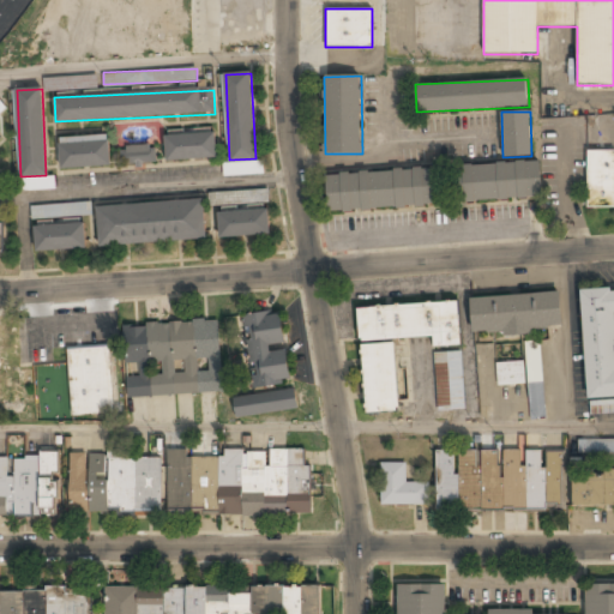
[(216,134),(166,134),(166,160),(216,160),(216,134)]
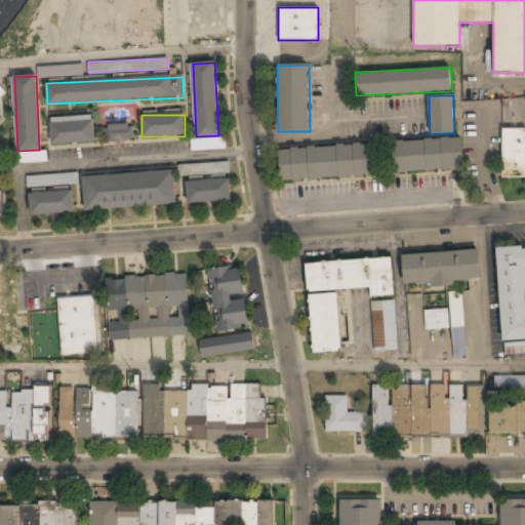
[(93,119),(51,119),(51,144),(93,144),(93,119)]
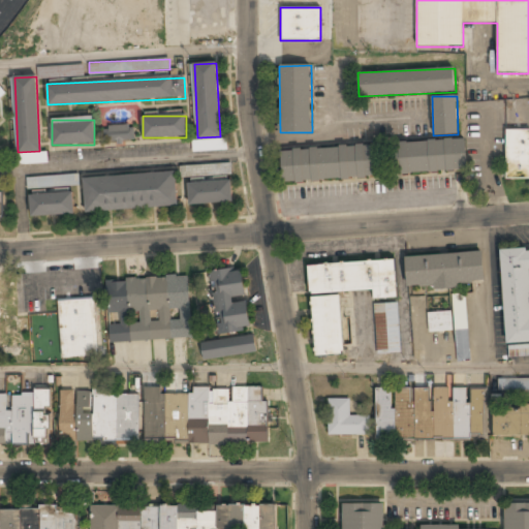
[(133,127),(104,127),(104,142),(133,142),(133,127)]
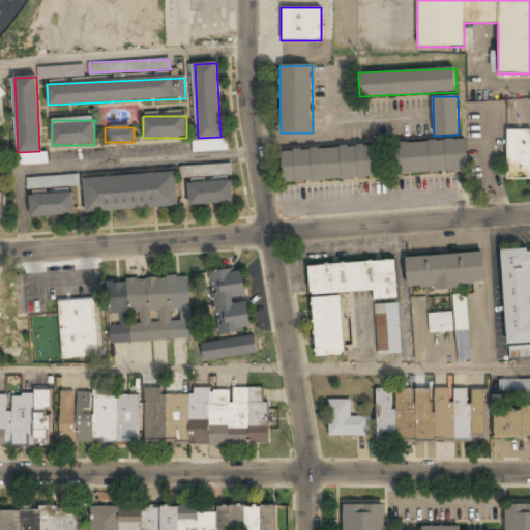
[(529,129),(506,129),(506,180),(529,180),(529,129)]
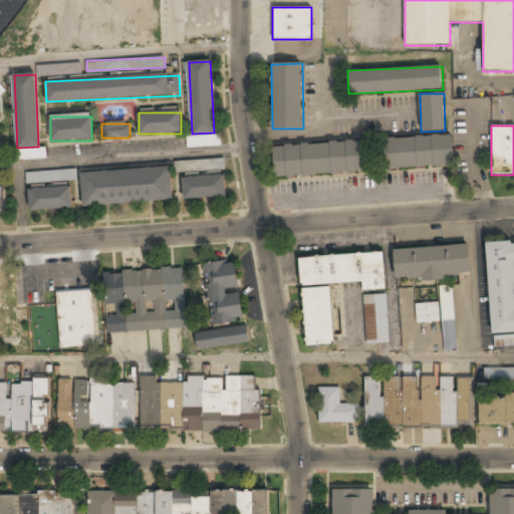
[(384,139),(386,169),(454,167),(452,136),(384,139)]
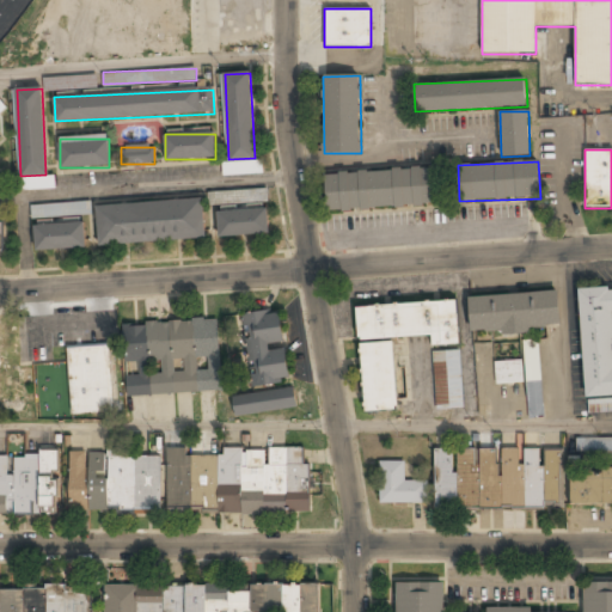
[(439,167),(324,172),(326,210),(441,204),(439,167)]
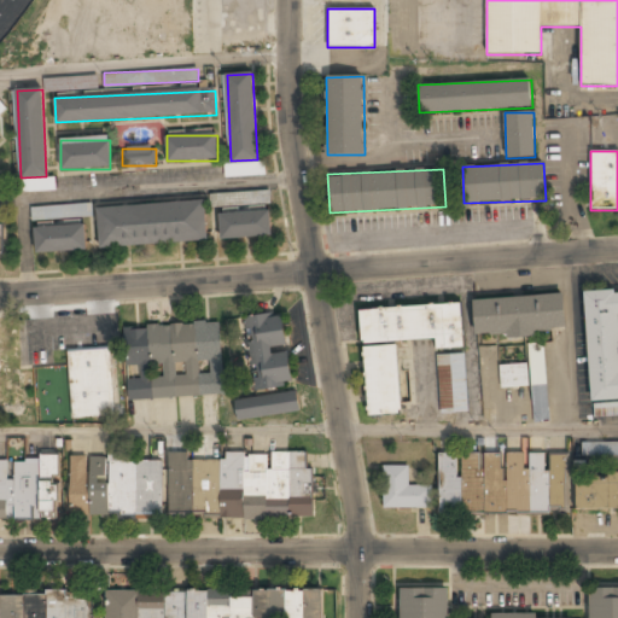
[(98,208),(100,248),(208,242),(205,202),(98,208)]
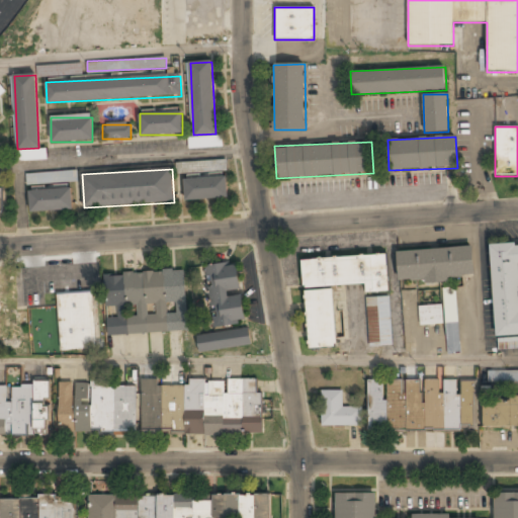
[(26,183),(78,181),(77,170),(26,172),(26,183)]
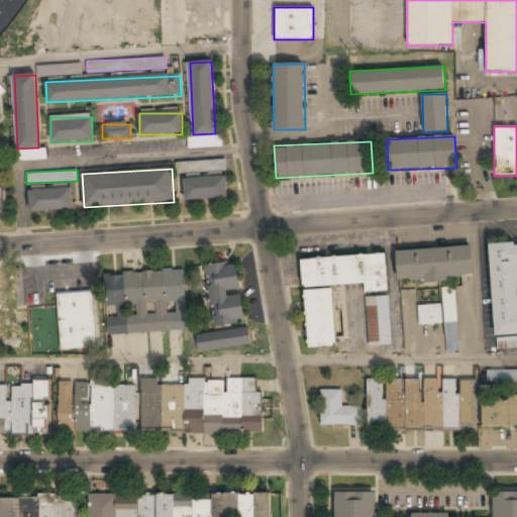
[(186,199),(227,199),(227,178),(186,178),(186,199)]
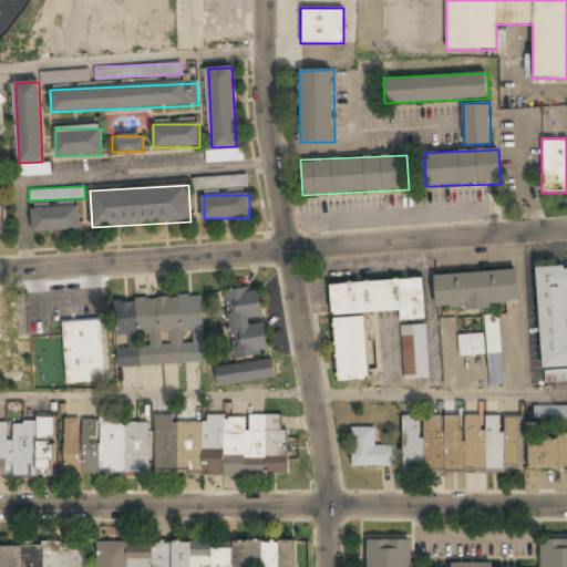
[(80,230),(79,207),(32,208),(33,232),(80,230)]
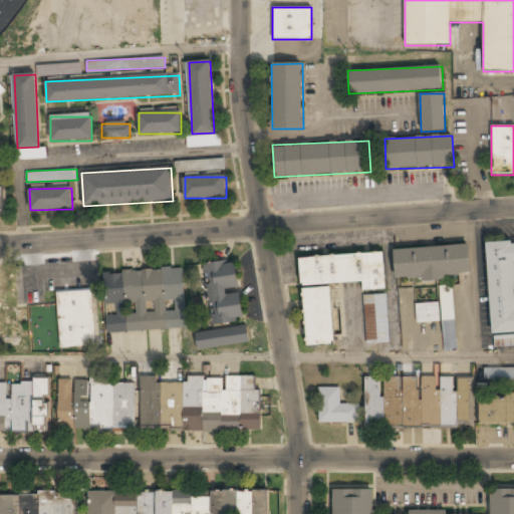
[(513,241),(487,243),(491,332),(513,330),(513,241)]
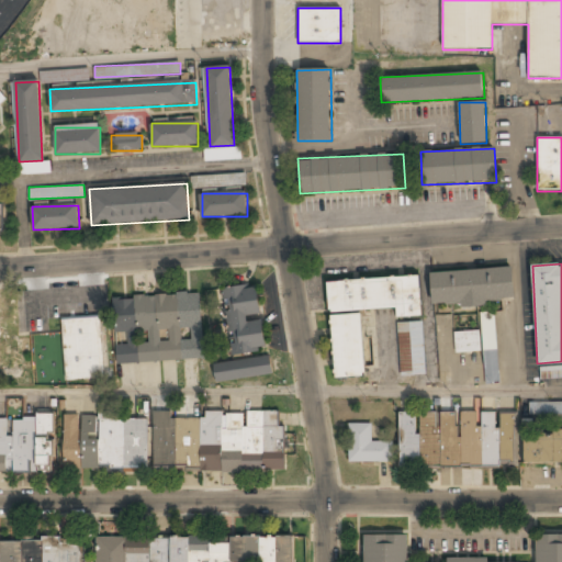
[(430,272),(433,306),(515,302),(513,268),(430,272)]
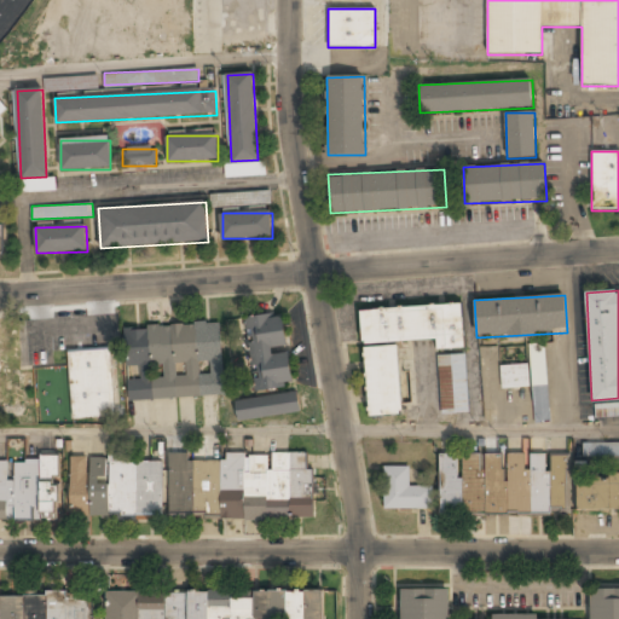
[(359,310),(362,343),(438,340),(438,350),(466,348),(463,304),(359,310)]
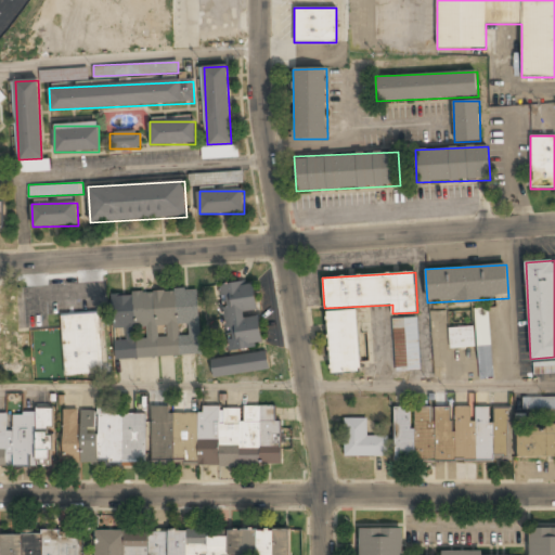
[(255,281),(221,285),(229,349),(262,345),(255,281)]
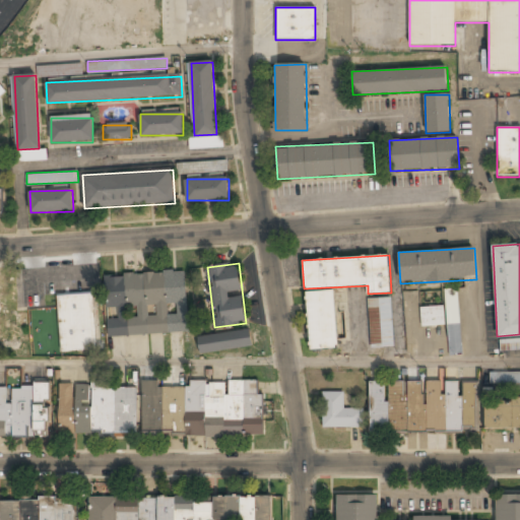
[(189,333),(187,272),(106,275),(108,336),(189,333)]
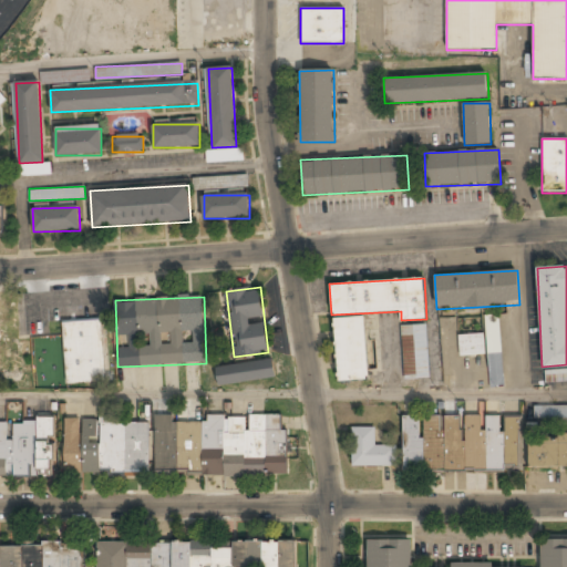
[(501,317),(484,318),(485,333),(459,336),(460,357),(487,356),(490,388),(505,387),(501,317)]
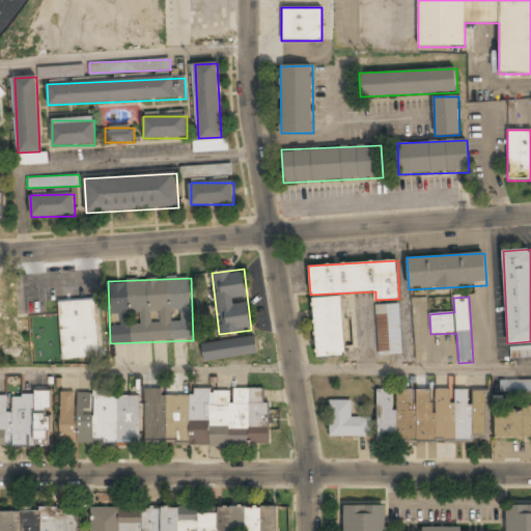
[(343,298),(313,299),(315,357),(345,356),(343,298)]
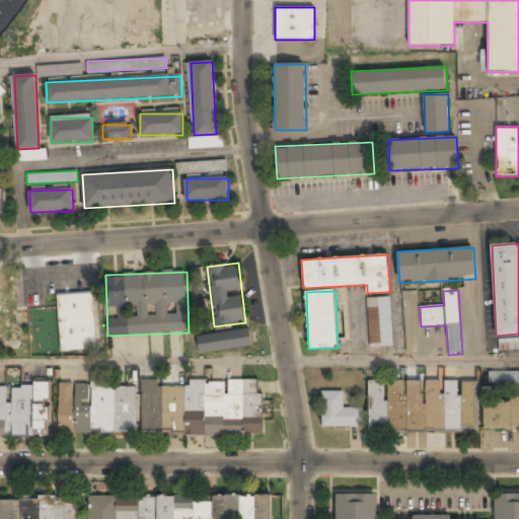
[(60,351),(96,349),(93,293),(57,295),(60,351)]
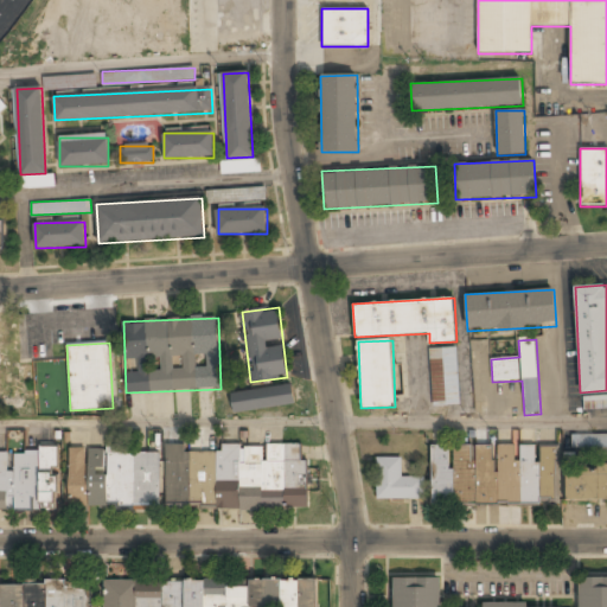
[(458,349),(429,350),(432,407),(460,406),(458,349)]
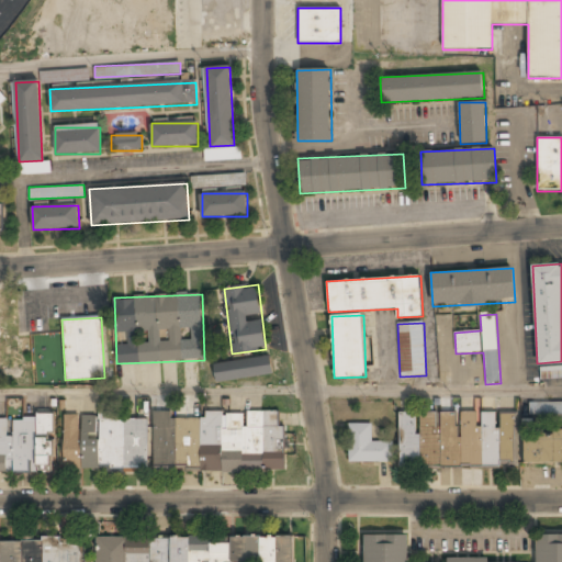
[(15,329),(0,329),(0,377),(15,377),(15,329)]
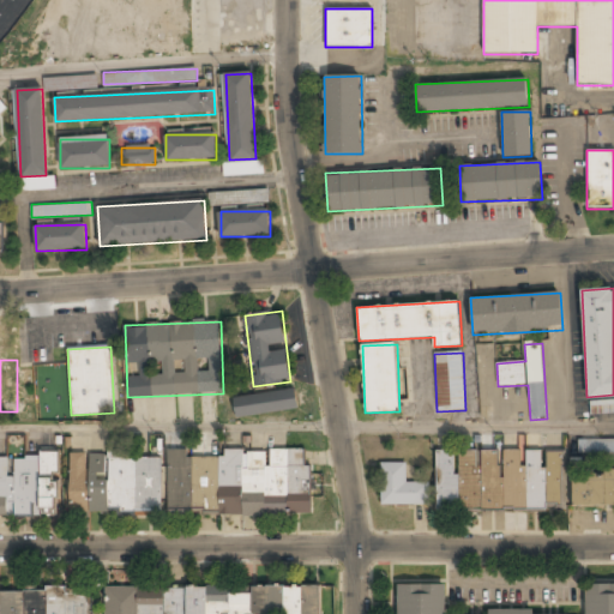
[(236,417),(298,409),(295,387),(233,396),(236,417)]
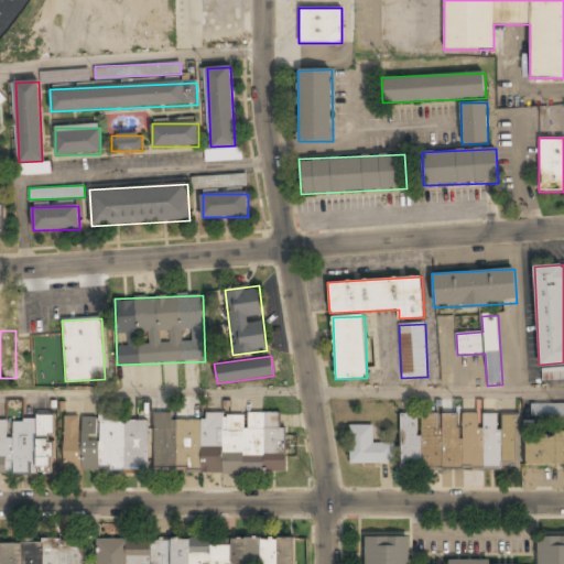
[(542,380),(563,378),(563,365),(542,367),(542,380)]
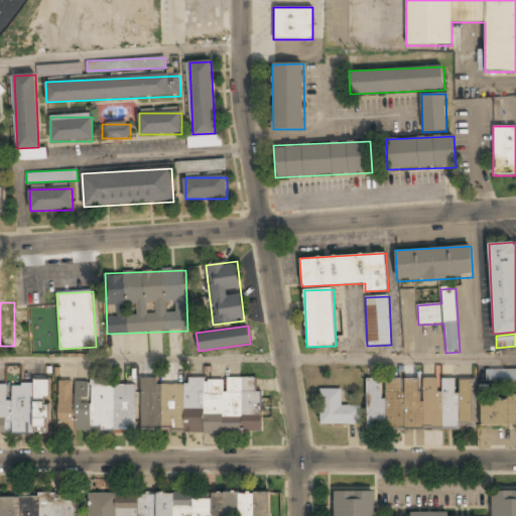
[(515,368),(486,369),(486,380),(515,379),(515,368)]
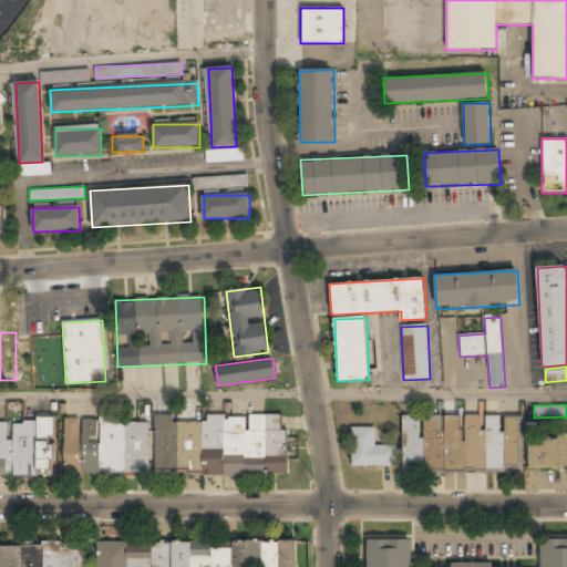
[(288,430),(281,430),(281,418),(175,418),(175,415),(154,415),(155,475),(289,475),(288,430)]
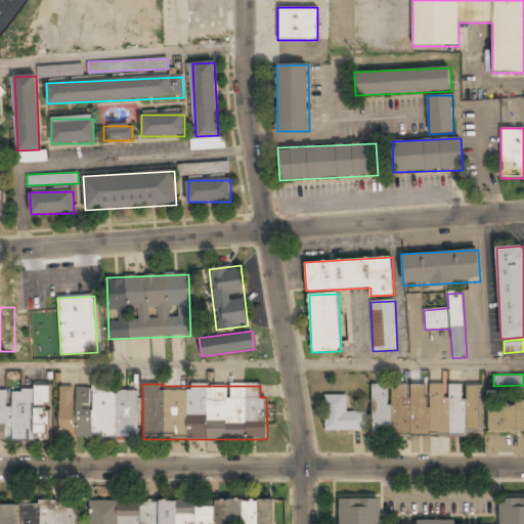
[(482,436),(481,384),(372,384),(373,436),(482,436)]
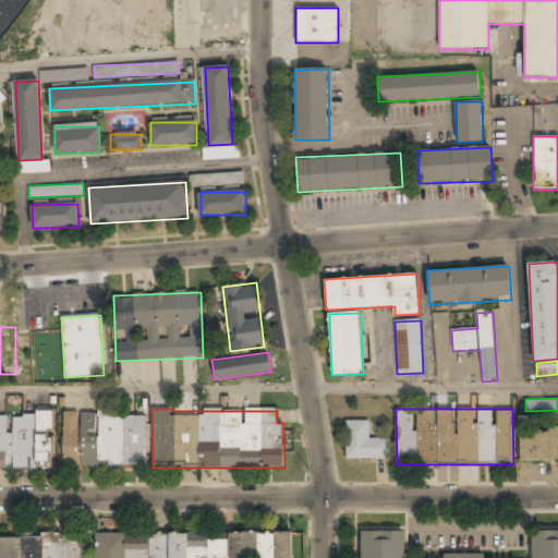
[(62,413),(61,465),(148,466),(149,414),(62,413)]
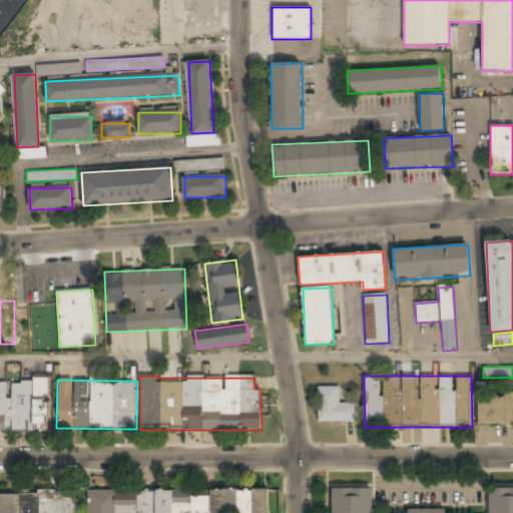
[(0,430),(51,431),(51,383),(0,382),(0,430)]
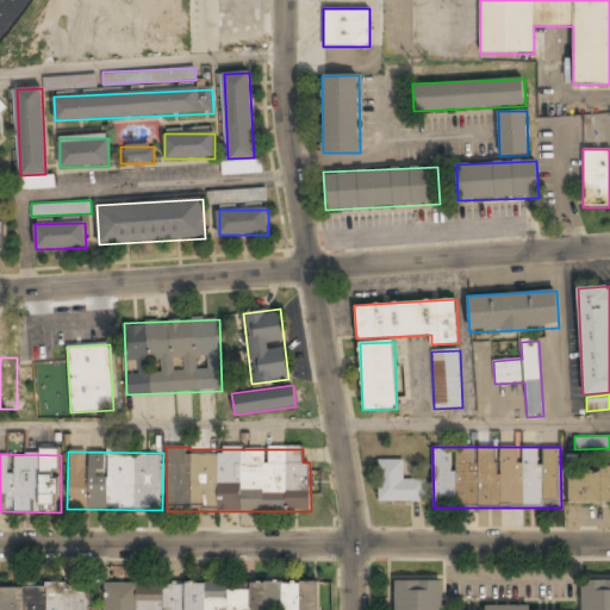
[(403,461),(378,461),(378,502),(425,502),(425,480),(403,479),(403,461)]
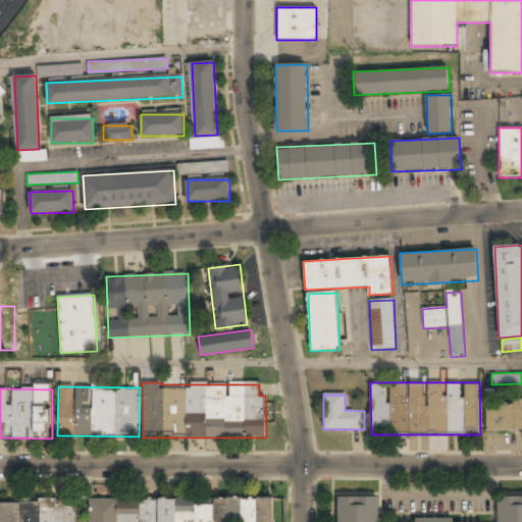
[(521,431),(521,403),(486,403),(486,431),(521,431)]
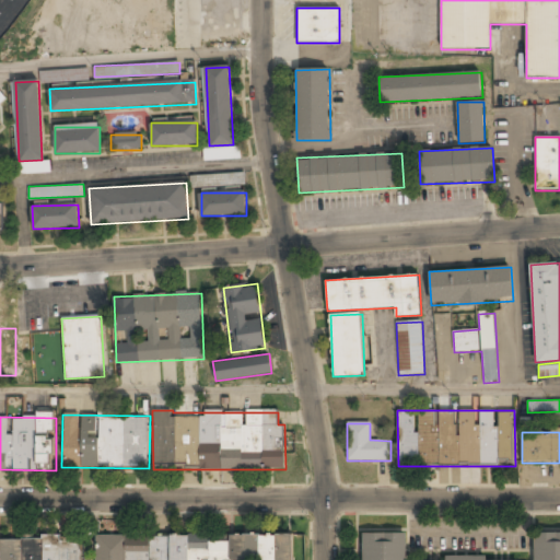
[(362,532),(362,559),(406,559),(406,532),(362,532)]
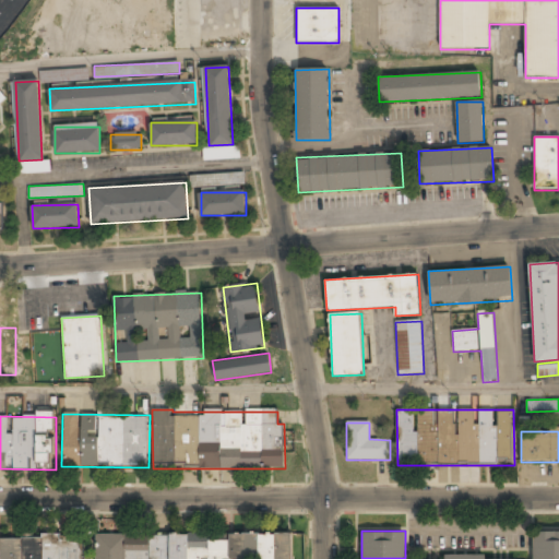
[(558,558),(558,532),(533,532),(533,558),(558,558)]
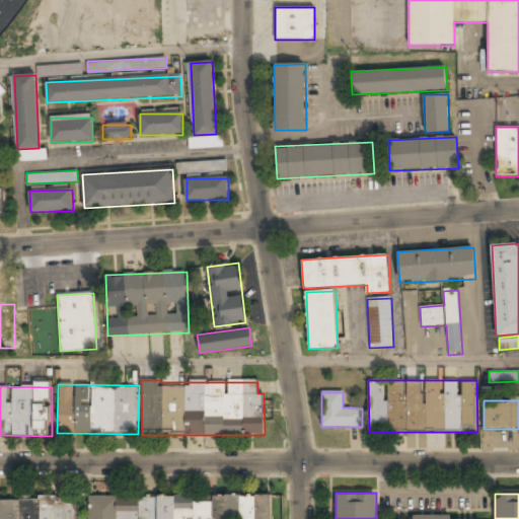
[(87,496),(87,518),(272,518),(272,496),(87,496)]
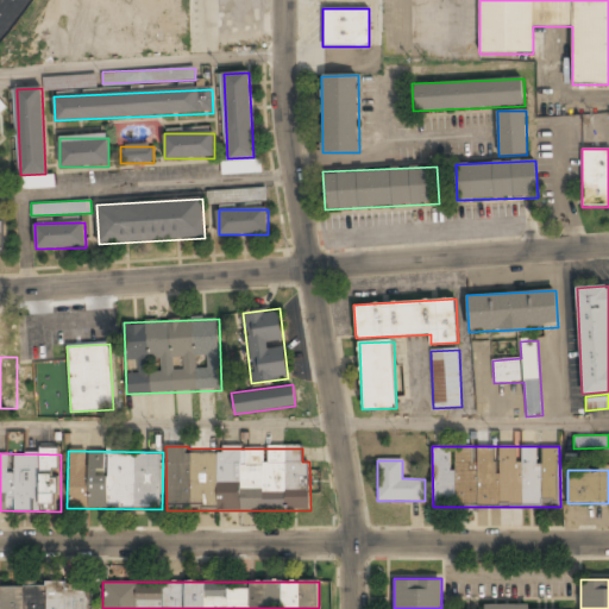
[(0,608),(92,608),(93,586),(0,584),(0,608)]
